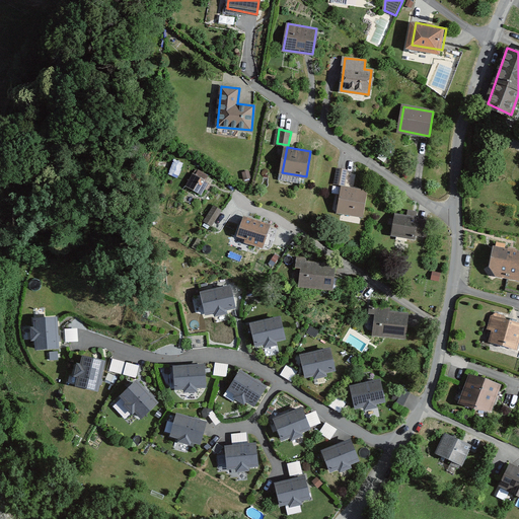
[(348,171),(338,169),(335,183),(345,186),(348,171)]
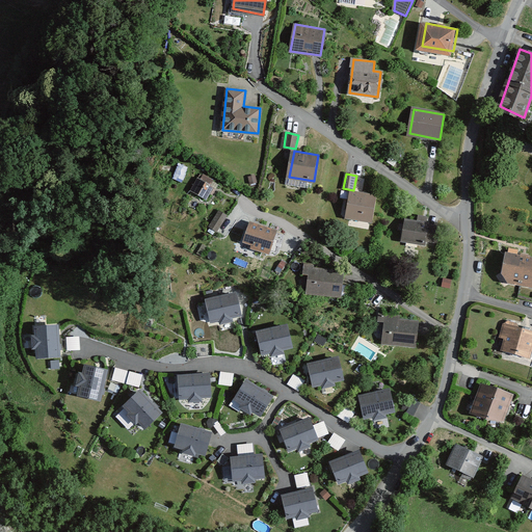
[(201,181),(198,180),(192,190),(206,198),(212,189),(209,187),(213,181),(204,176),(201,181)]
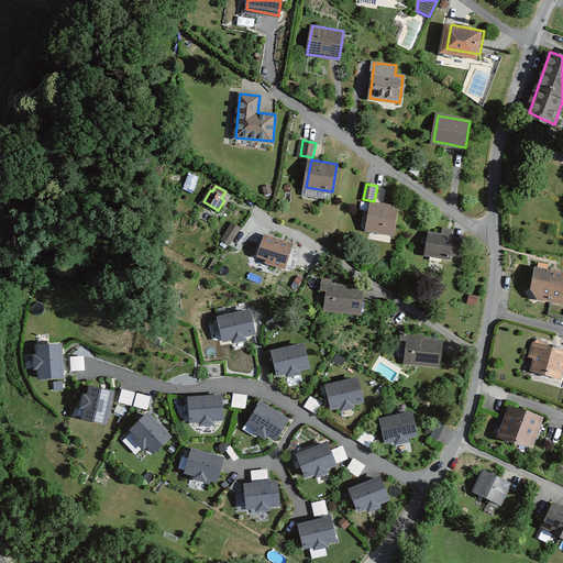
[(399,208),(373,203),(368,230),(394,234),(399,208)]
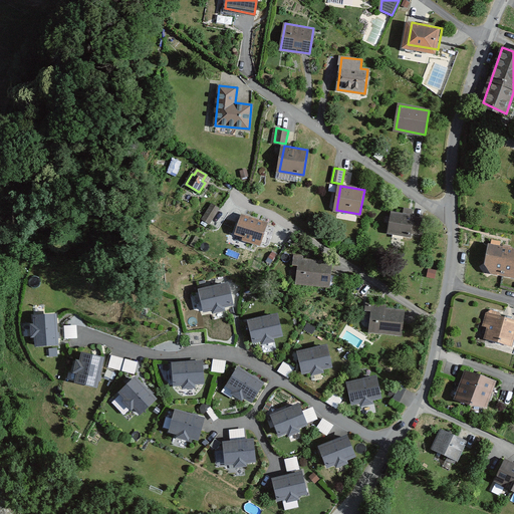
[(211,222),(220,208),(213,204),(205,218),(211,222)]
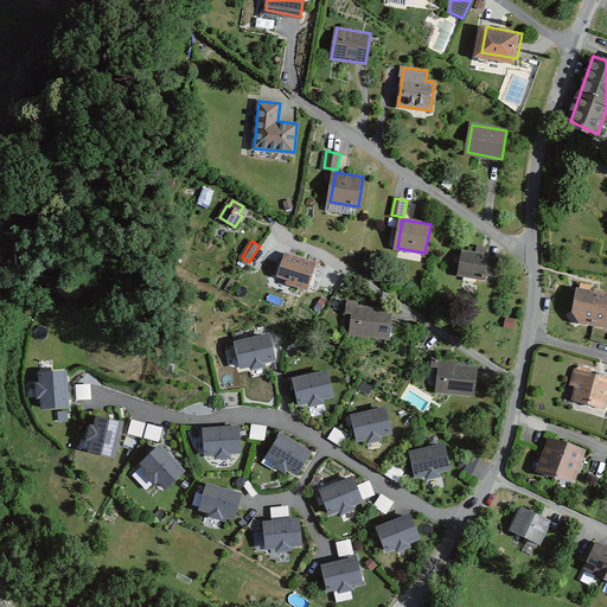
[(499,257),(466,251),(461,274),(484,280),(485,274),(498,276),(499,257)]
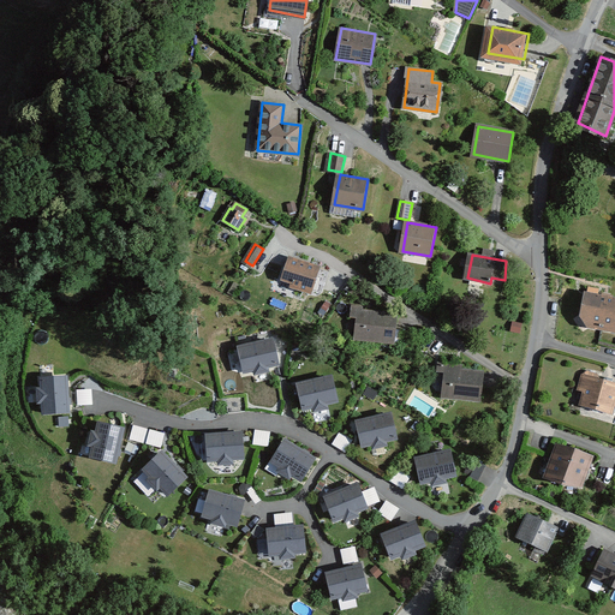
[(322,267),(292,257),(285,278),(296,281),(294,286),(312,292),(322,267)]
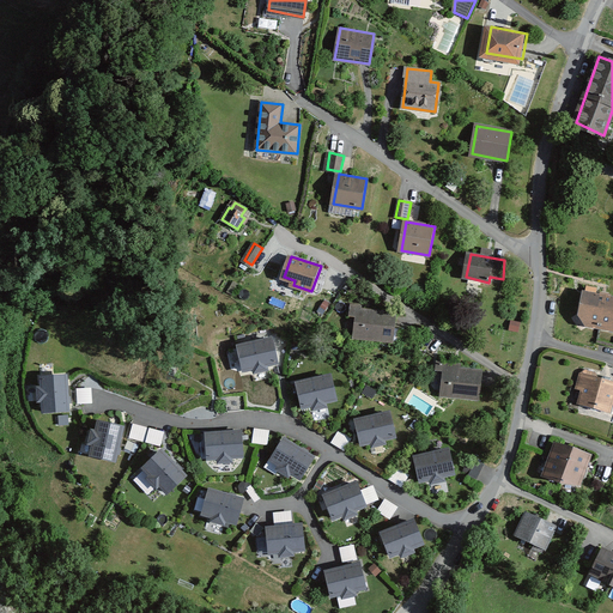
[(612,297),(584,292),(580,314),(588,323),(612,328),(612,297)]
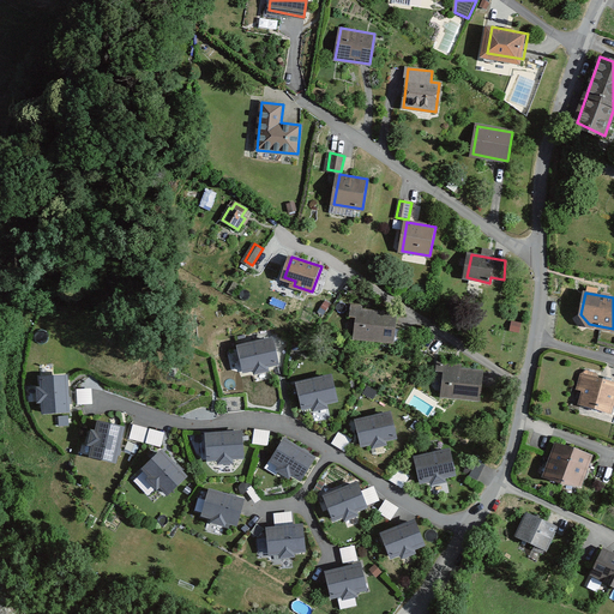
[(362,306),(353,306),(351,315),(359,317),(356,338),(395,343),(398,314),(361,311),(362,306)]
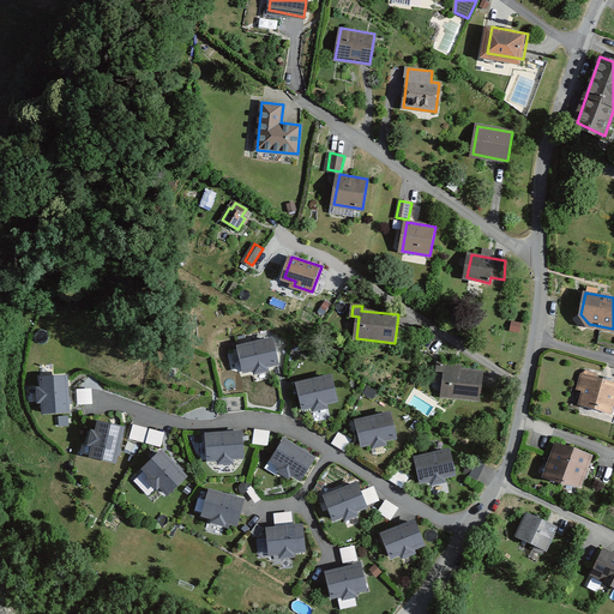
[(271,342),(240,349),(245,371),(256,368),(256,372),(266,369),(265,366),(276,363),(271,342)]
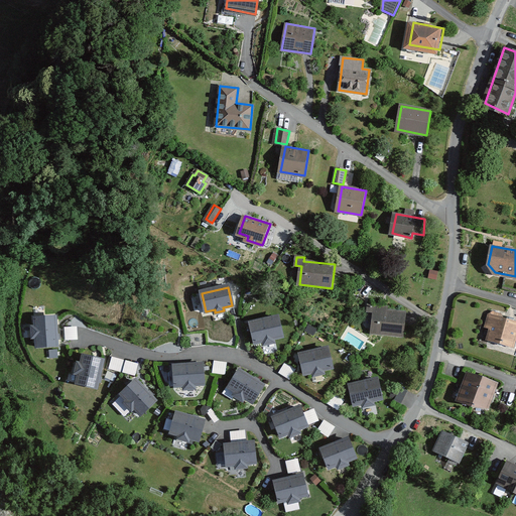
[(388,307),(369,304),(368,311),(375,312),(373,333),(402,337),(404,312),(388,310),(388,307)]
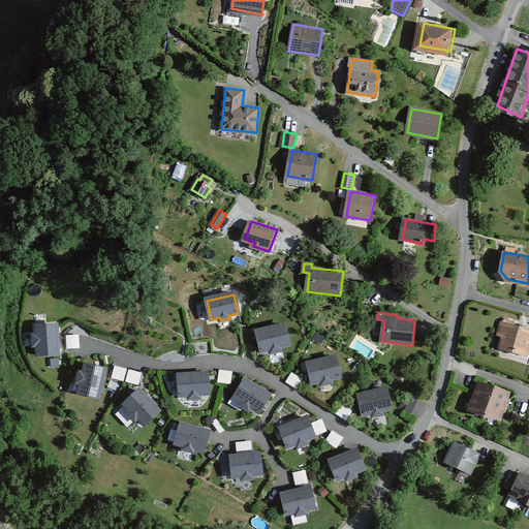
[(528,346),(528,330),(502,322),(499,335),(503,336),(500,347),(527,354),(528,346)]
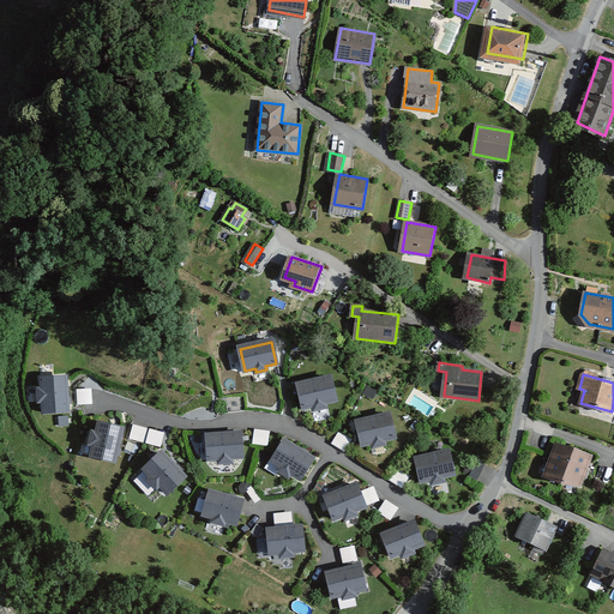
[(330,379),(299,386),(304,408),(313,405),(314,409),(325,407),(324,403),(335,401),(330,379)]
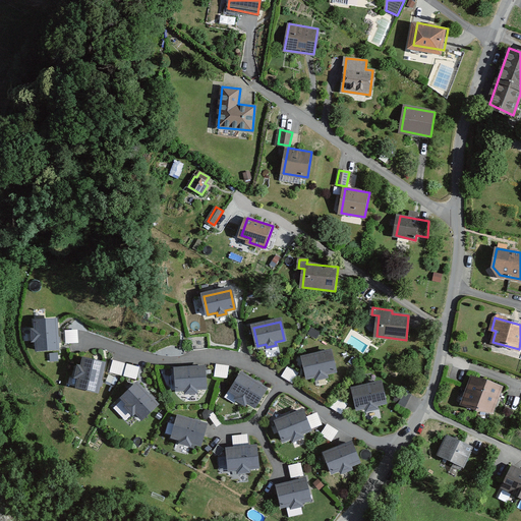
[(57,350),(55,323),(37,324),(37,333),(34,333),(34,341),(37,341),(38,350),(57,350)]
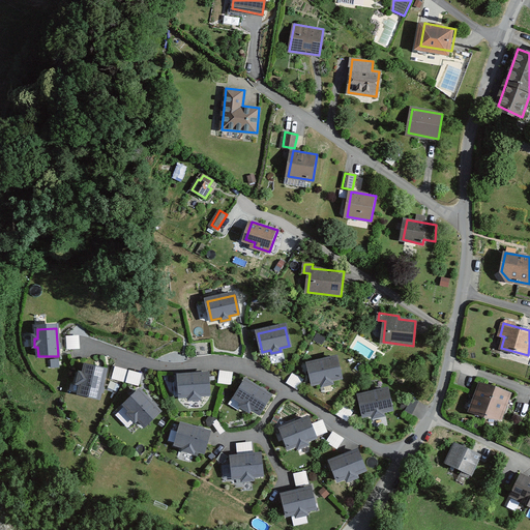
[(80,335),(67,335),(68,349),(80,349),(80,335)]
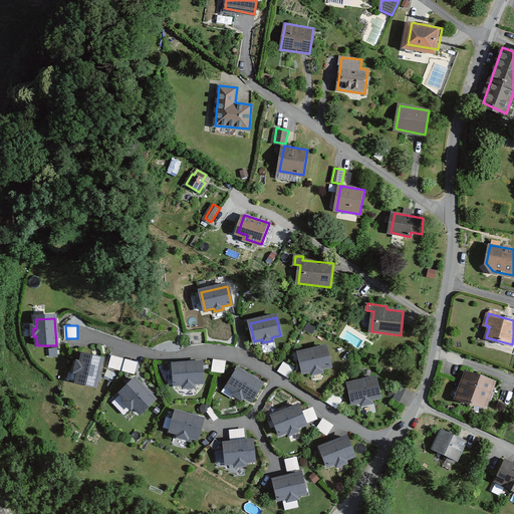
[(208,331),(189,333),(191,345),(204,343),(222,344),(236,347),(240,336),(223,332),(208,331)]
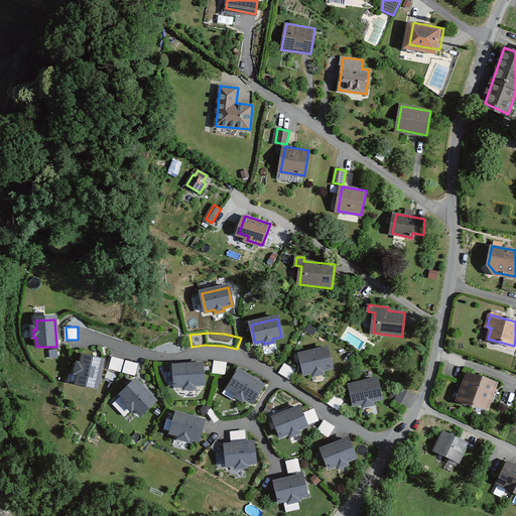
[(327,350),(299,356),(304,374),(312,372),(313,375),(323,373),(321,370),(331,368),(327,350)]
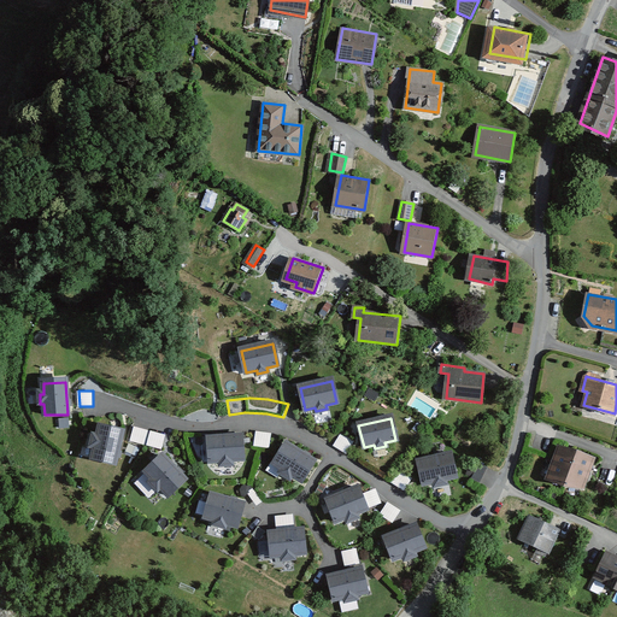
[(163,450),(168,435),(135,425),(131,440),(163,450)]
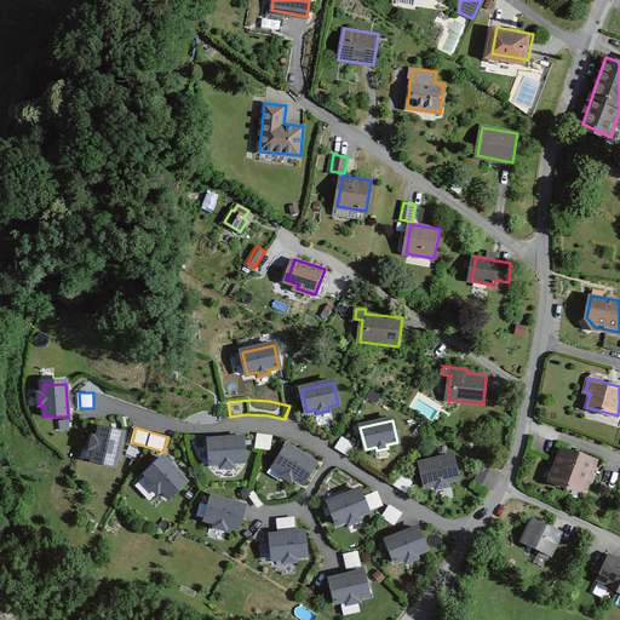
[(116,466),(124,434),(102,429),(99,440),(95,440),(93,449),(97,451),(95,461),(116,466)]
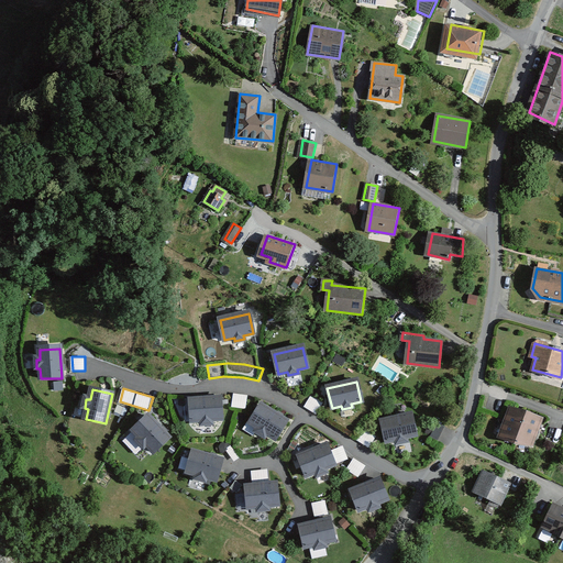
[(234,394),(233,407),(246,408),(249,395),(234,394)]
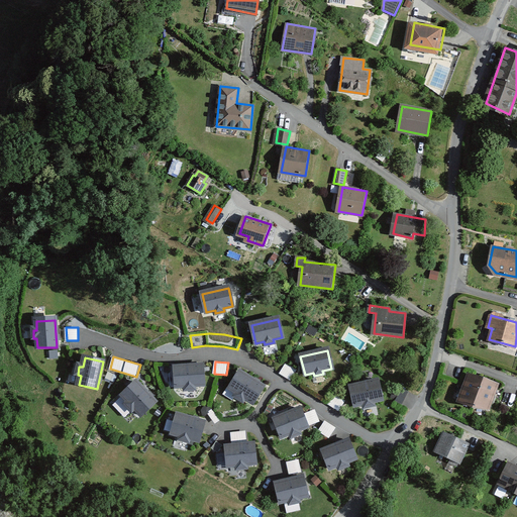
[(203,367),(176,369),(177,387),(186,387),(186,390),(195,390),(195,386),(204,386),(203,367)]
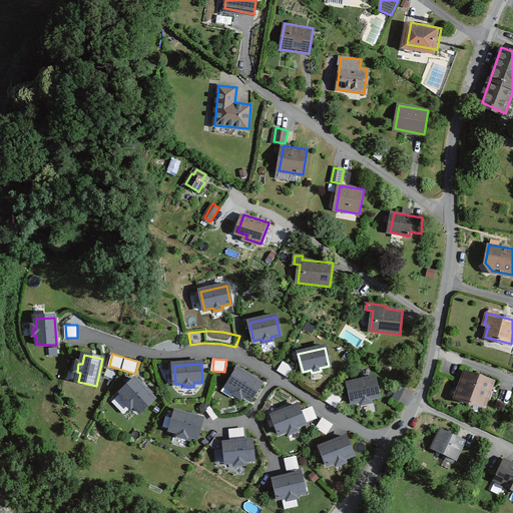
[(261,385),(237,371),(228,387),(235,392),(233,395),(241,399),(242,396),(250,401),(261,385)]
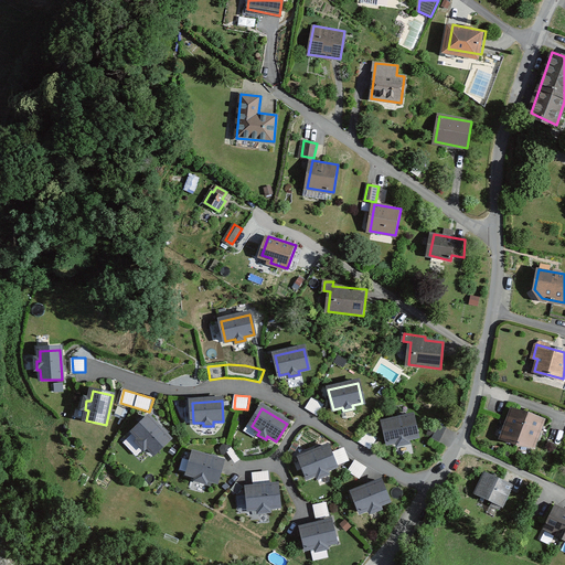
[(541,419),(512,409),(502,438),(531,449),(541,419)]
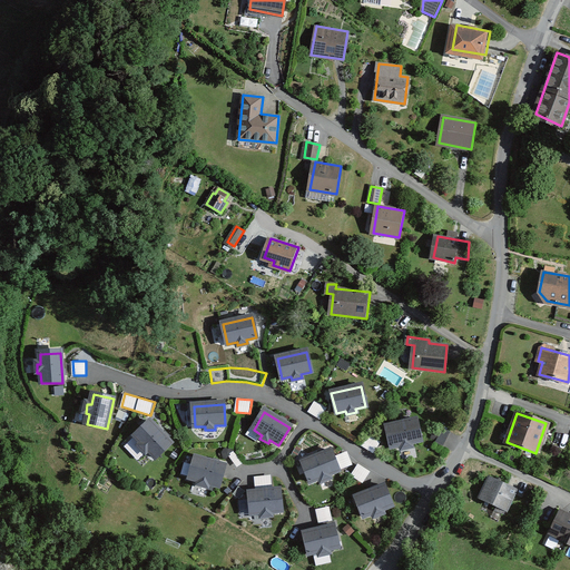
[(415,421),(386,428),(391,448),(401,445),(401,449),(411,446),(410,443),(420,441),(415,421)]
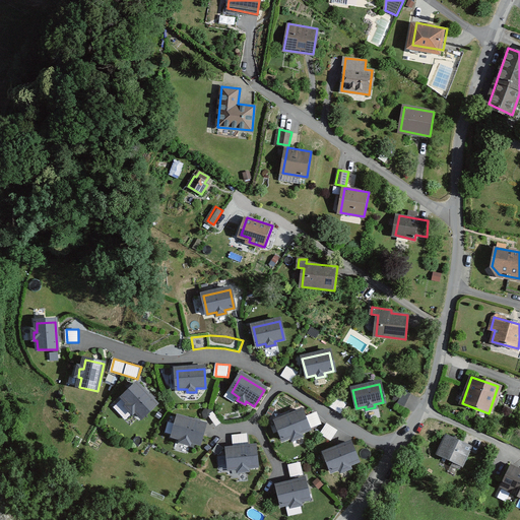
[(156,404),(137,385),(124,398),(130,405),(128,407),(134,413),(136,411),(143,417),(156,404)]
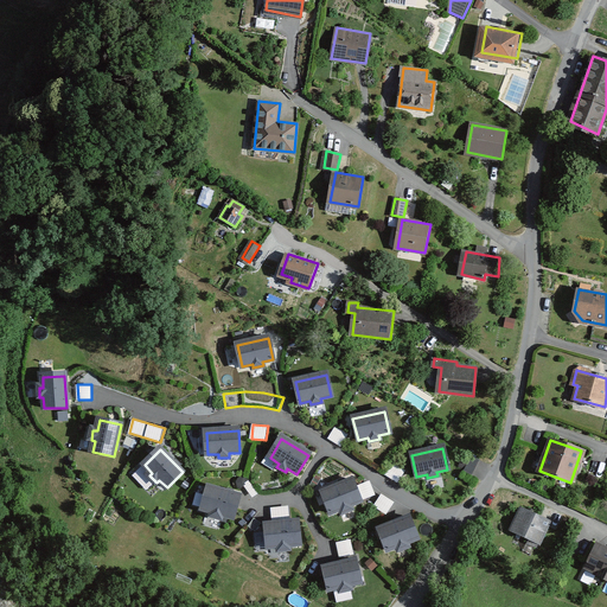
[(352,480),(323,492),(331,512),(340,509),(342,512),(351,509),(350,505),(360,502),(352,480)]
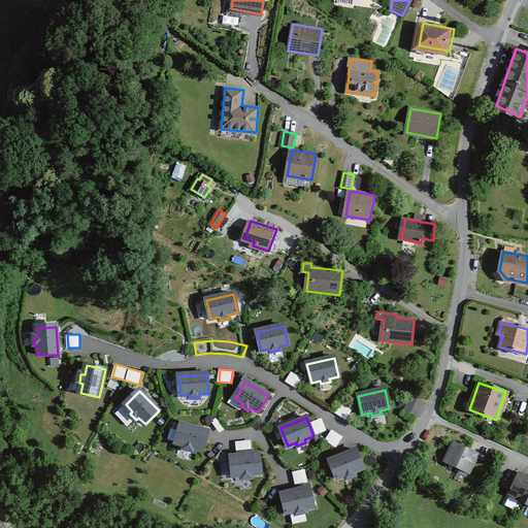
[(208,431),(182,424),(176,442),(186,444),(185,449),(193,451),(194,448),(203,450),(208,431)]
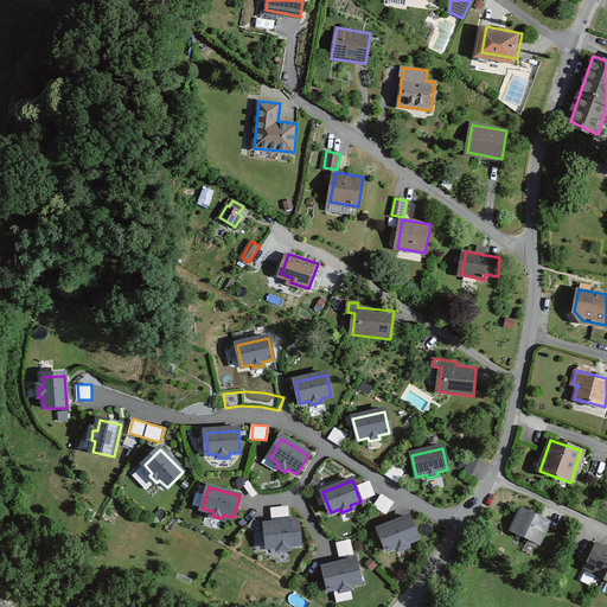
[(548,523),(521,509),(510,530),(537,543),(548,523)]
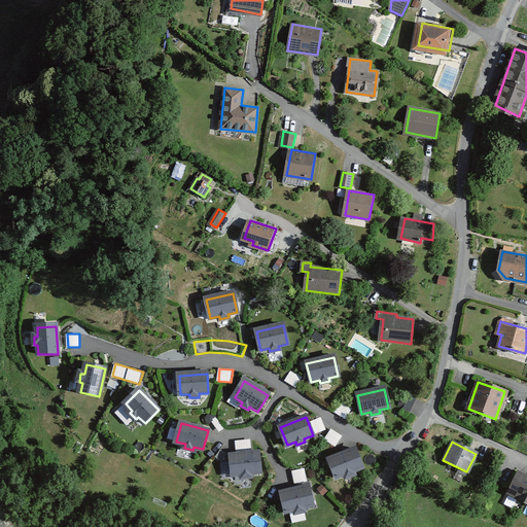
[(354,450),(328,460),(336,478),(344,475),(345,478),(353,475),(352,471),(361,468),(354,450)]
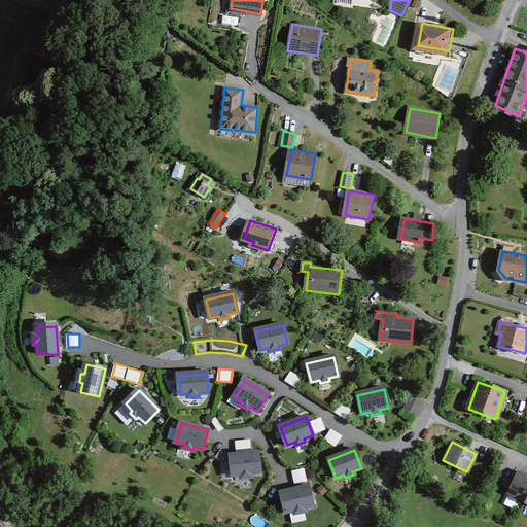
[(258,453),(231,456),(232,475),(241,473),(241,478),(250,477),(250,473),(259,472),(258,453)]
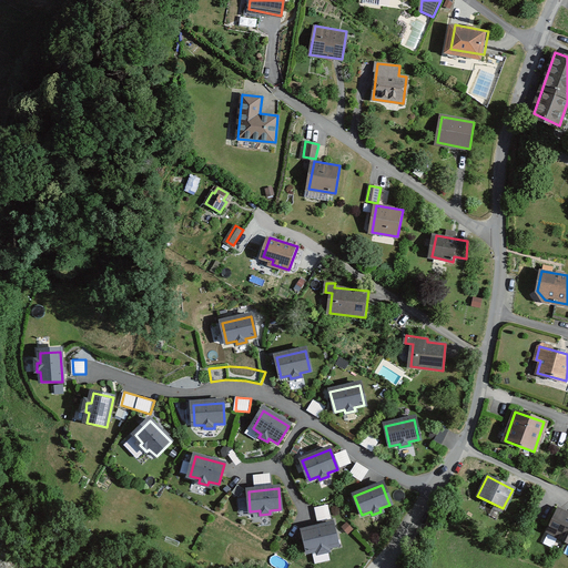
[(317,520),(331,516),(327,504),(314,508),(317,520)]
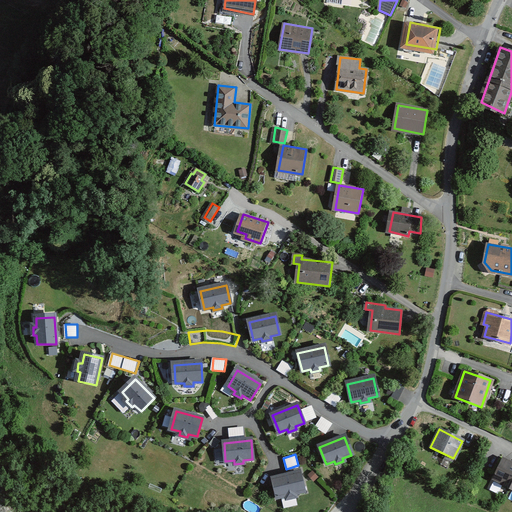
[(511,461),(501,457),(490,480),(511,490),(511,461)]
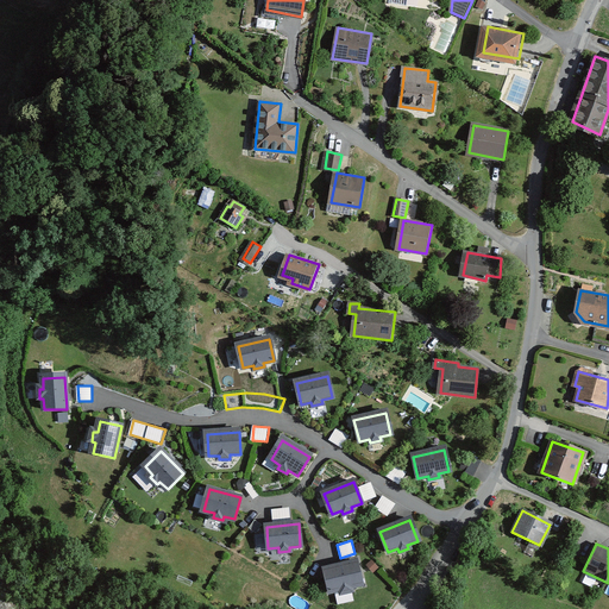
[(357,563),(326,570),(331,591),(340,589),(341,592),(351,590),(351,586),(362,584),(357,563)]
